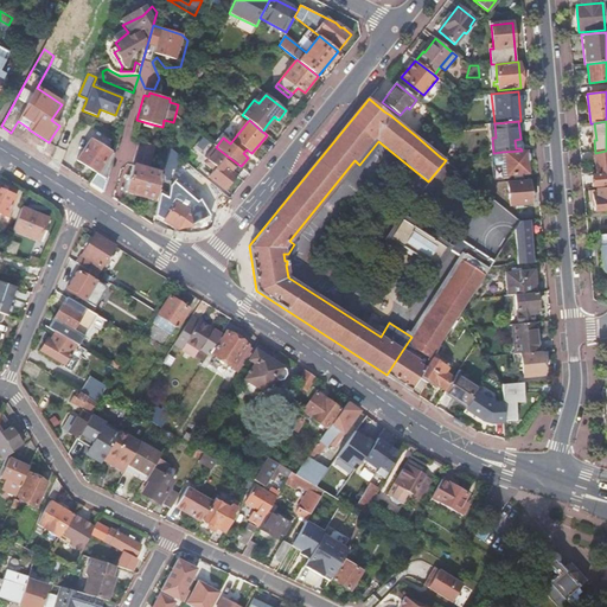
[(420,131),(415,135),(441,158),(445,148),(428,134),(427,136),(420,131)]
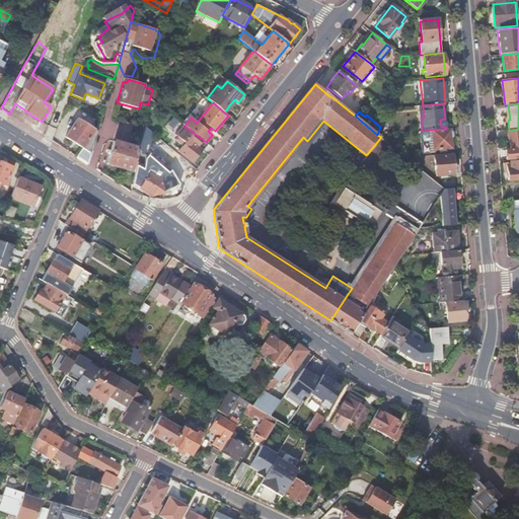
[(82,148),(76,157),(88,164),(98,132),(77,119),(66,137),(82,148)]
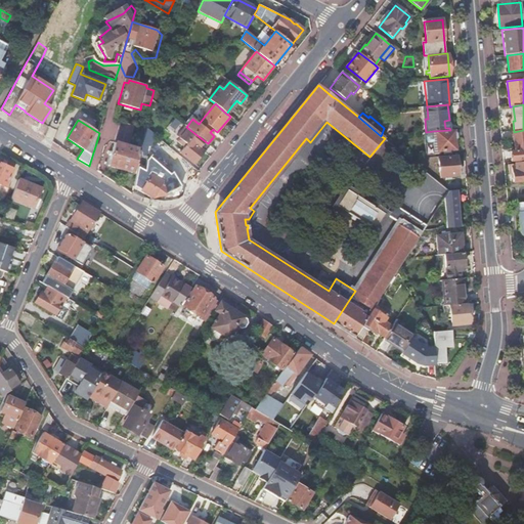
[(120,121),(107,166),(132,173),(138,149),(126,145),(132,125),(120,121)]
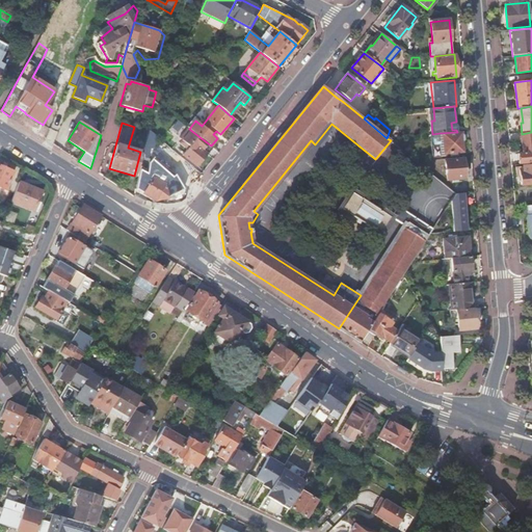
[(139,175),(136,189),(138,190),(137,191),(157,202),(167,198),(167,197),(168,196),(167,189),(169,188),(167,182),(176,175),(151,155),(155,134),(148,129),(140,167),(148,171),(148,174),(153,178),(151,181),(141,175),(139,175)]
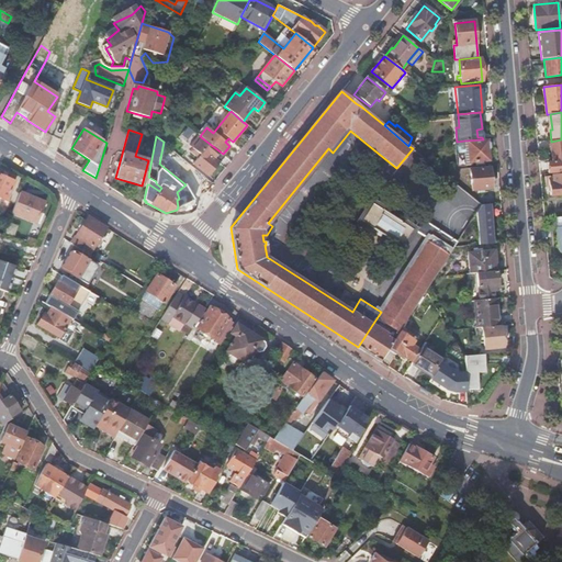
[(459,166),(467,166),(483,165),(483,160),(490,160),(489,150),(490,147),(490,143),(487,141),(487,139),(464,142),(464,141),(457,142),(459,166)]
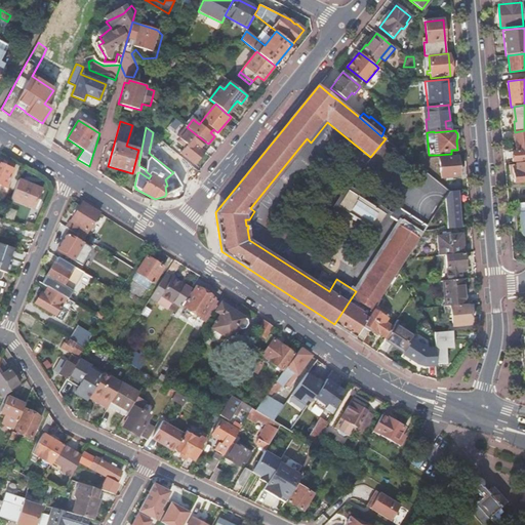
[(516,152),(512,152),(513,162),(524,160),(524,137),(514,139),(516,152)]
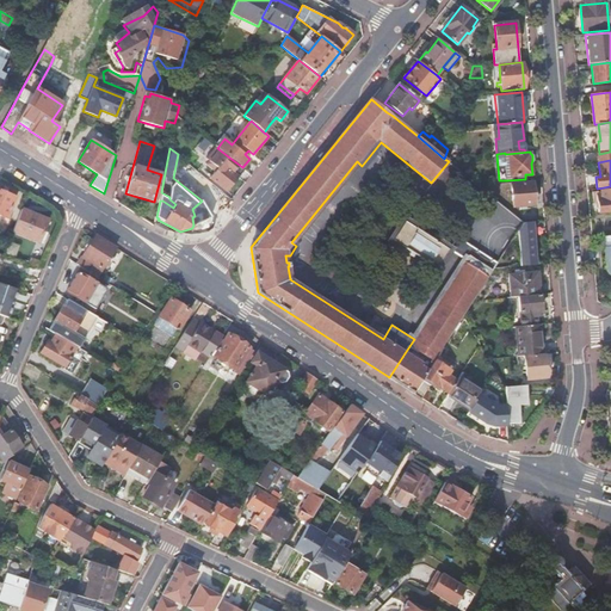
[(532,183),(512,184),(513,207),(535,204),(532,183)]
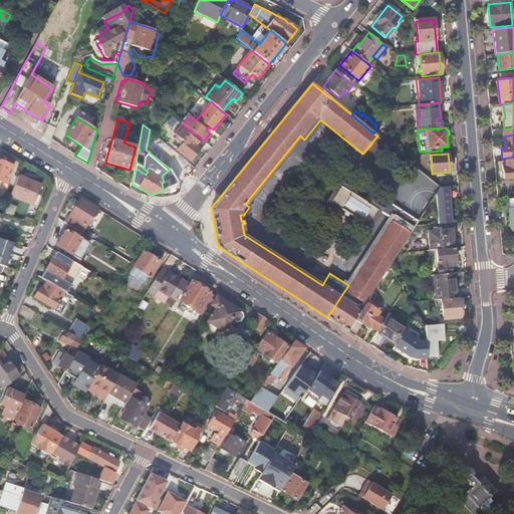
[(505,165),(503,165),(504,180),(513,178),(513,160),(505,162),(505,165)]
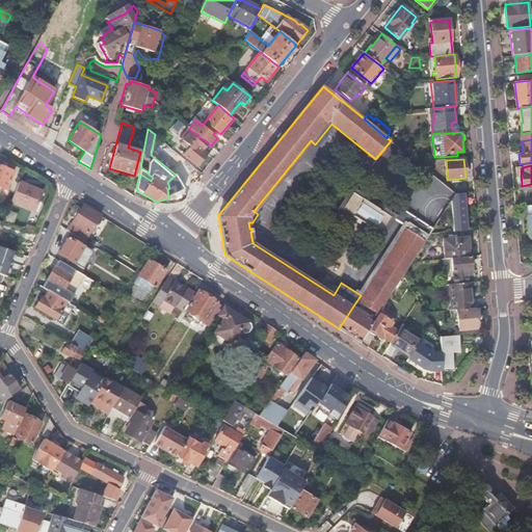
[(0,187),(5,190),(12,171),(0,166),(0,187)]
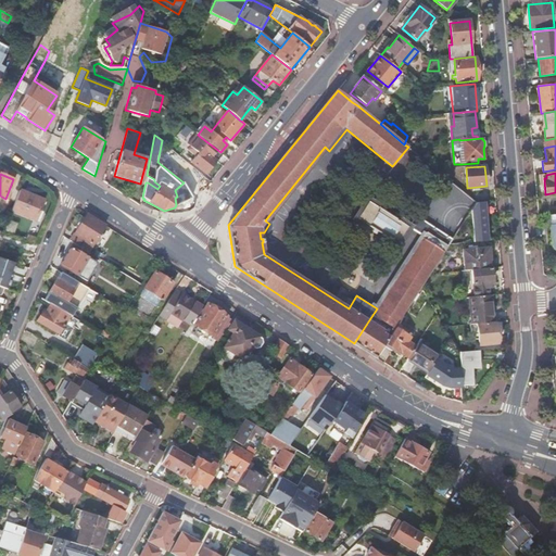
[(455,224),(476,203),(452,178),(428,202),(443,217),(445,215),(455,224)]
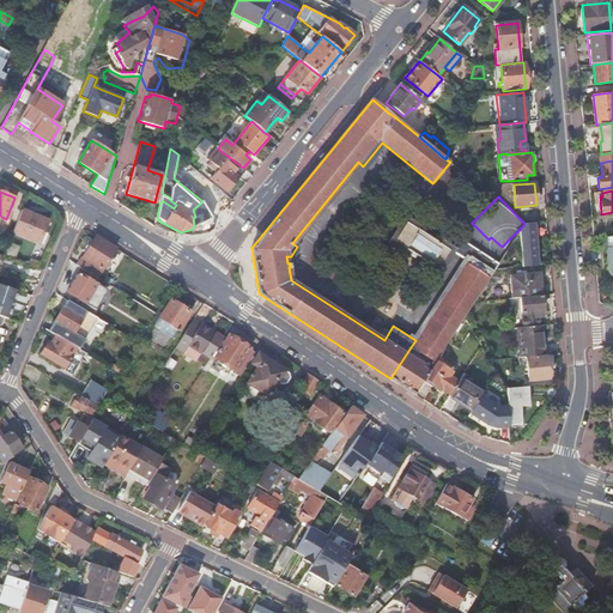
[(30,213),(20,210),(12,231),(24,237),(40,243),(44,232),(49,220),(30,213)]
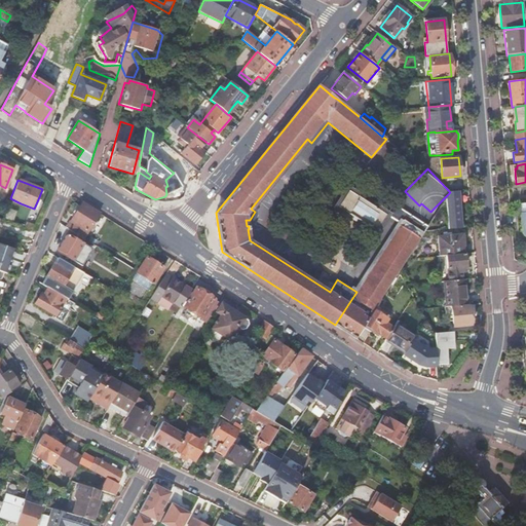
[(449,228),(463,226),(460,189),(452,190),(451,192),(447,197),(449,228)]
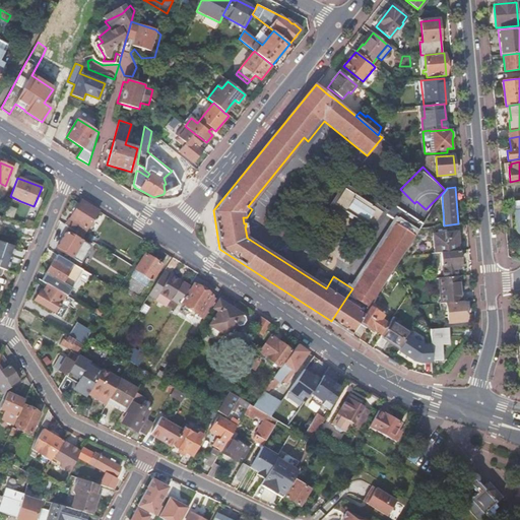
[(372,229),(382,212),(382,211),(344,188),(334,204),(372,229)]
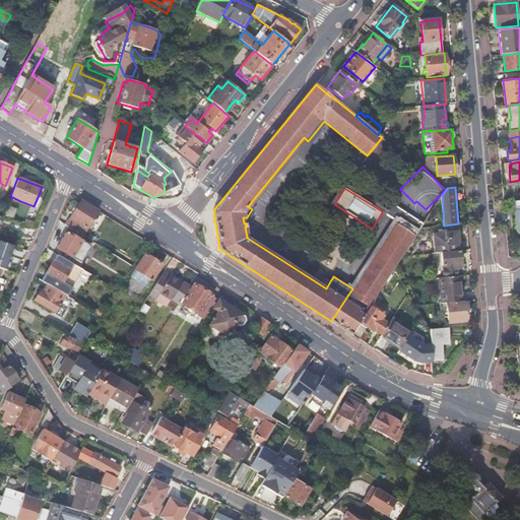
[(69,226),(82,236),(98,210),(80,200),(65,224),(69,226)]
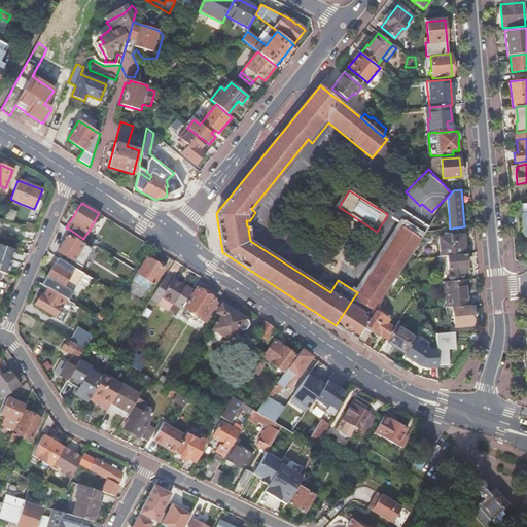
[(356,339),(365,324),(370,318),(374,312),(378,306),(402,268),(408,258),(420,240),(429,226),(394,204),(387,214),(387,215),(400,224),(399,225),(357,292),(353,299),(349,305),(336,325),(356,339)]
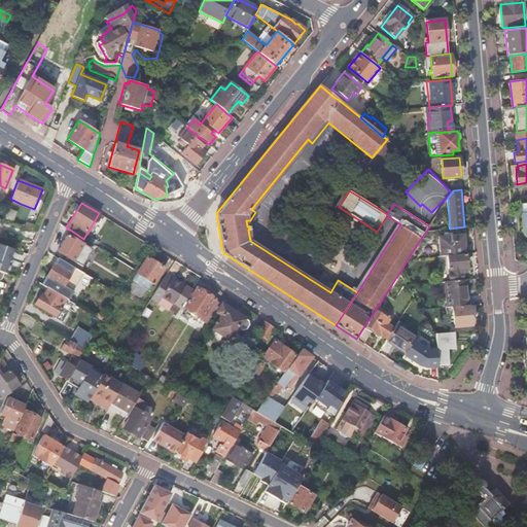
[(79,249),(85,240),(83,239),(70,230),(57,251),(72,260),(78,251),(81,253),(83,251),(79,249)]
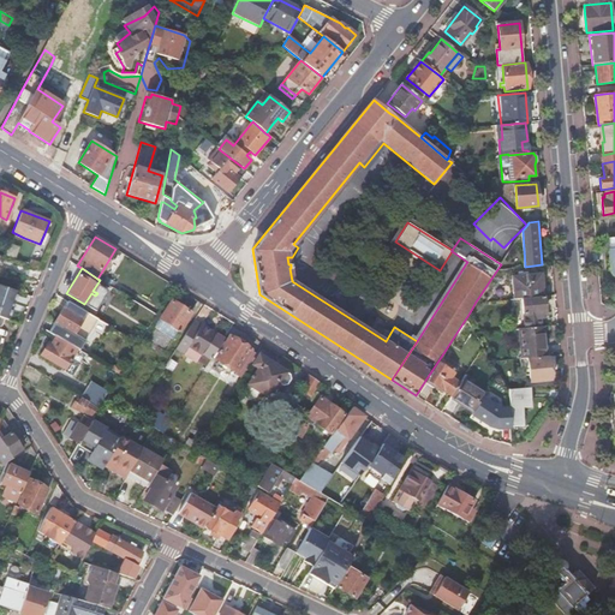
[(512,276),(514,298),(521,298),(544,296),(542,274),(512,276)]
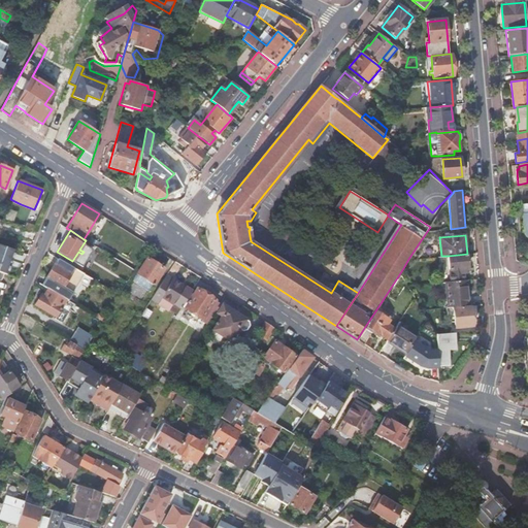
[(0,245),(0,272),(4,273),(6,274),(14,251),(0,245)]
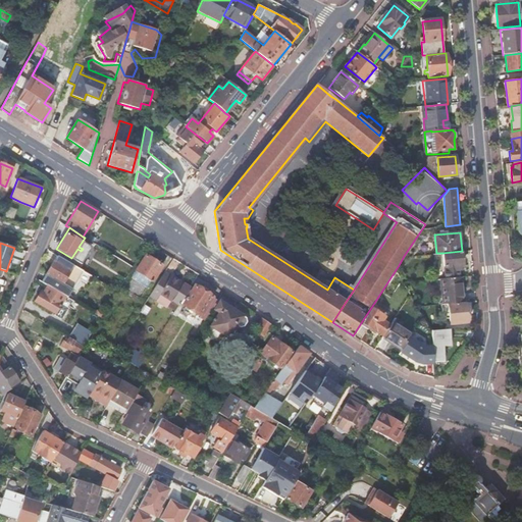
[(462,251),(442,253),(445,266),(463,264),(462,251)]
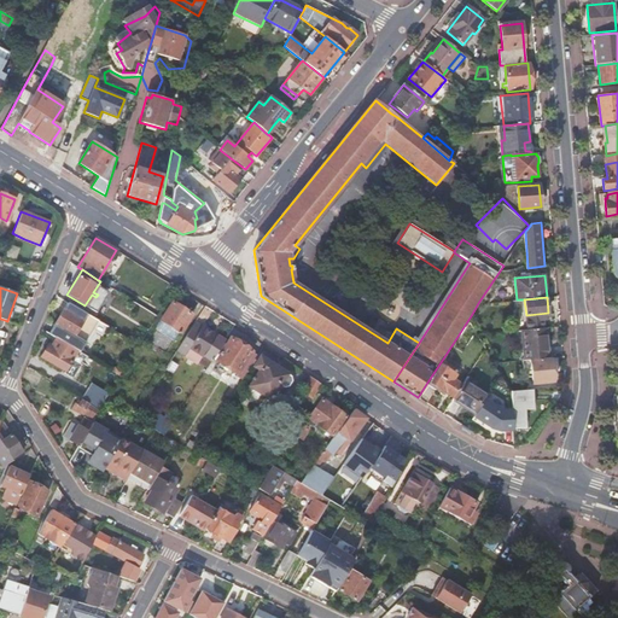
[(76,350),(79,351),(97,321),(85,315),(82,312),(66,302),(48,334),(56,338),(76,350)]
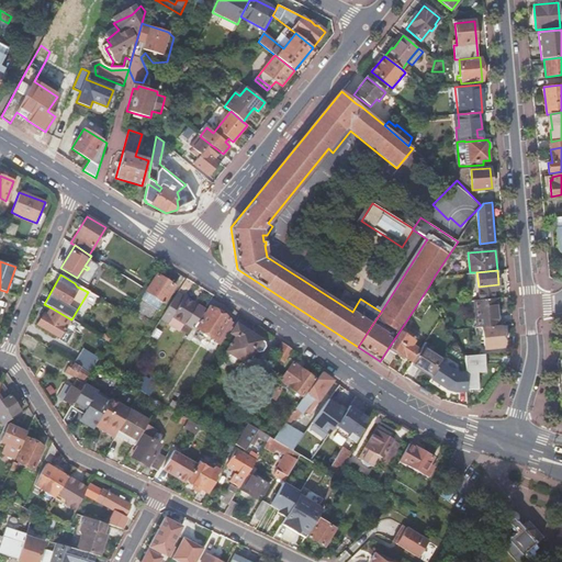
[(156,274),(146,291),(164,303),(175,287),(156,274)]
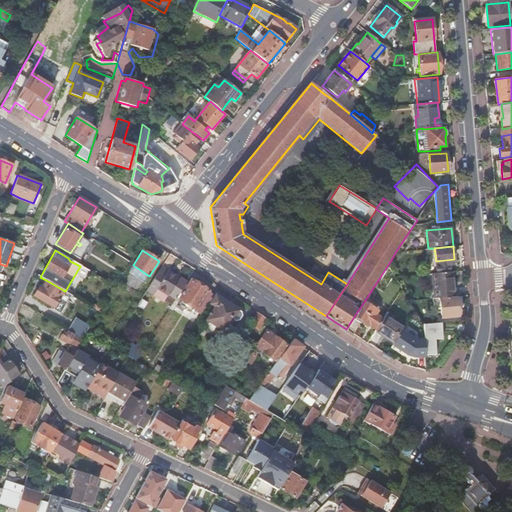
[(399,251),(396,251),(391,260),(400,259),(399,251)]
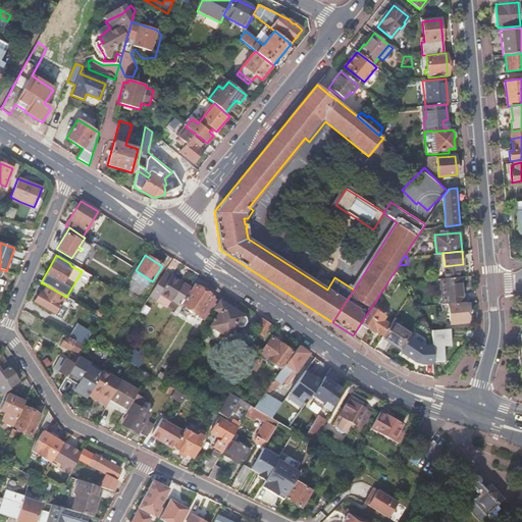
[(168,307),(174,311),(189,288),(170,276),(160,294),(171,301),(168,307)]
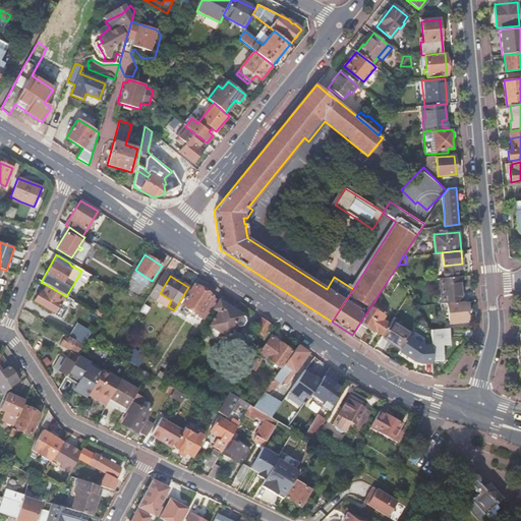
[(461,276),(441,278),(443,297),(443,303),(447,303),(463,301),(461,276)]
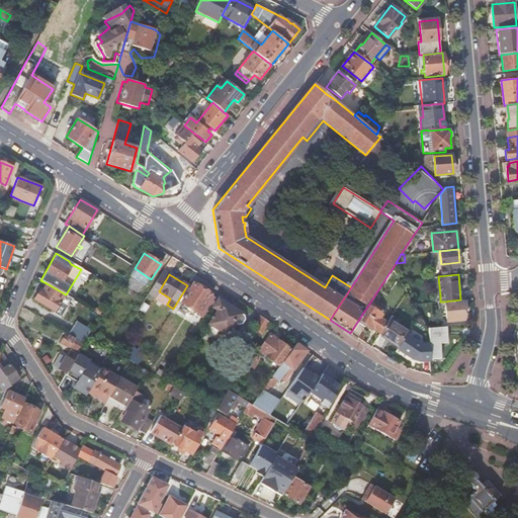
[(54,311),(64,293),(47,283),(41,291),(39,290),(34,298),(54,311)]
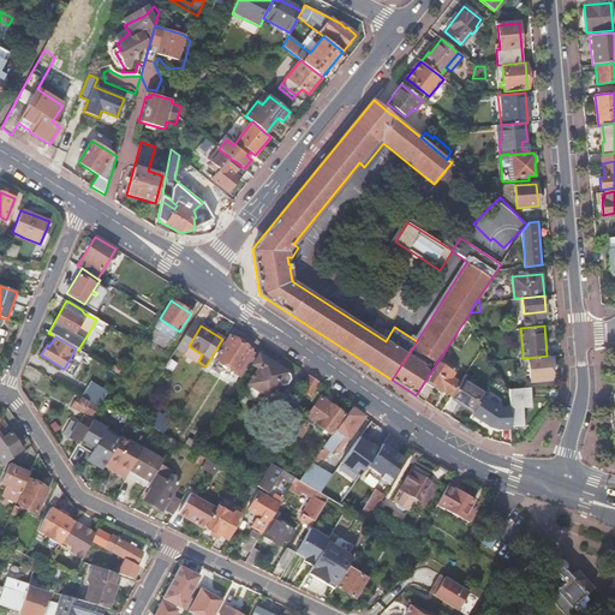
[(240,365),(246,369),(256,354),(230,336),(216,358),(237,371),(240,365)]
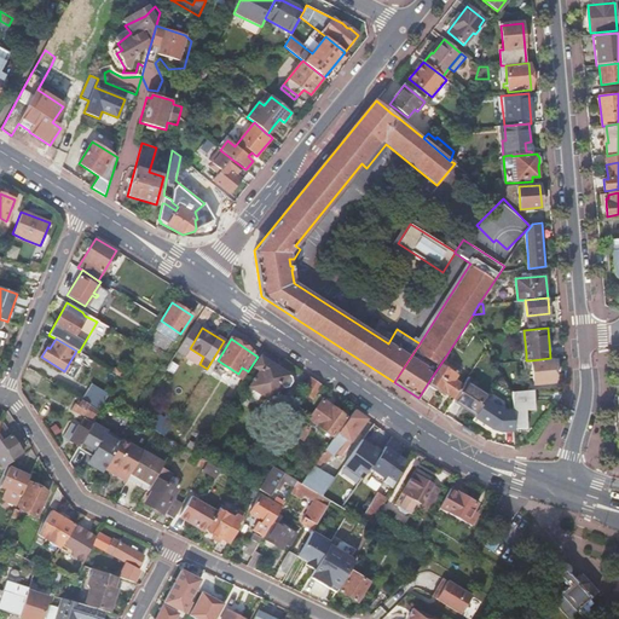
[(154,359),(167,368),(177,352),(163,345),(154,359)]
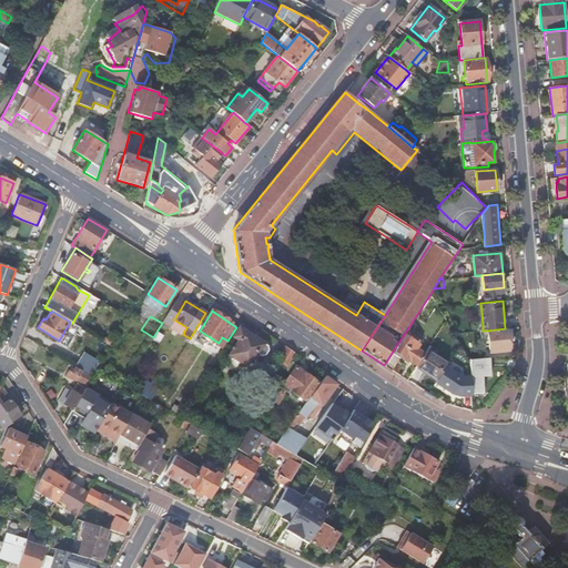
[(232,348),(225,361),(235,367),(239,362),(249,367),(252,362),(253,363),(254,361),(253,359),(256,354),(260,356),(264,355),(267,351),(266,346),(239,328),(233,336),(237,340),(233,347),(232,346),(231,348),(232,348)]
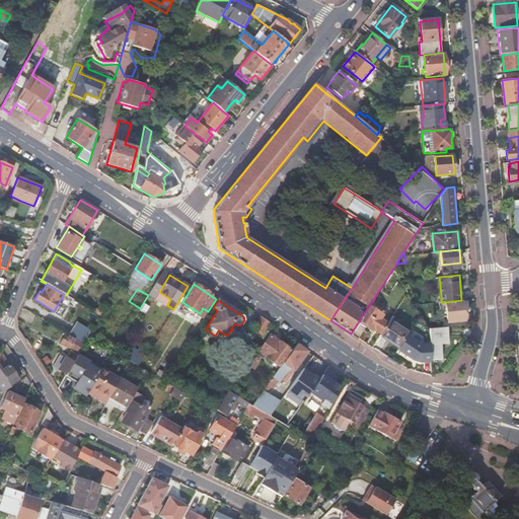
[(463,300),(461,300),(445,302),(447,322),(465,320),(463,300)]
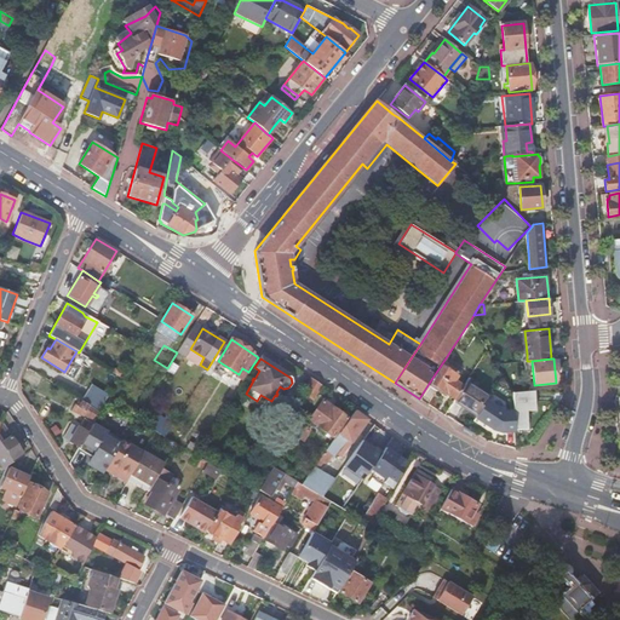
[(435,374),(430,382),(455,399),(465,382),(469,377),(445,360),(438,368),(435,374)]
